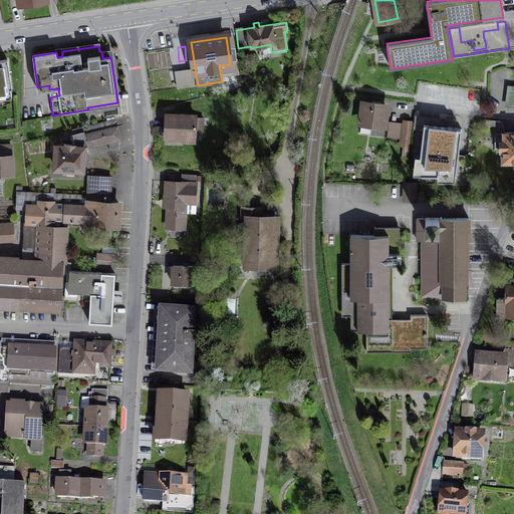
[(12,88),(7,59),(0,60),(0,98),(12,97),(10,88),(12,88)]
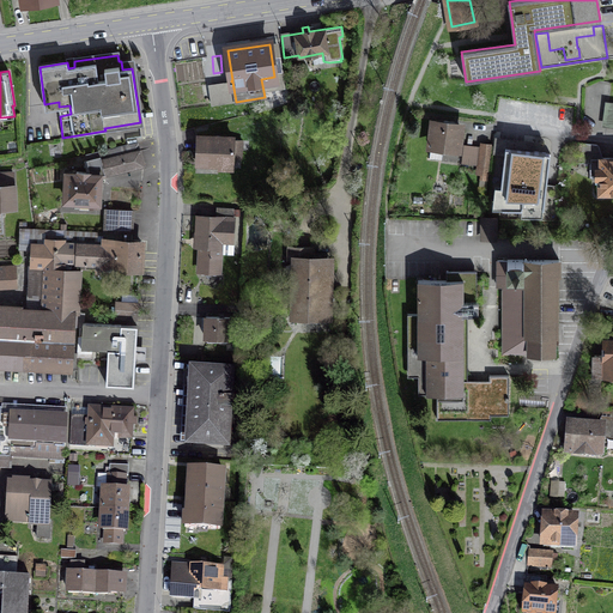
[(212,104),(231,102),(229,84),(210,86),(212,104)]
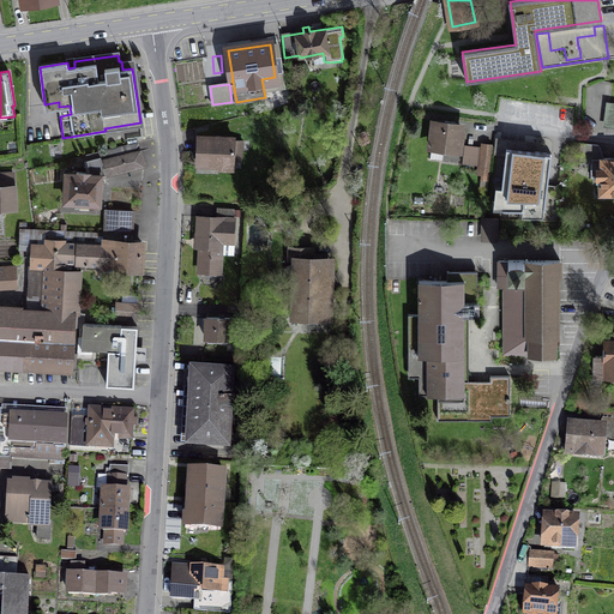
[(457,161),(461,127),(455,126),(455,122),(445,121),(445,125),(434,124),(432,145),(445,148),(444,160),(457,161)]
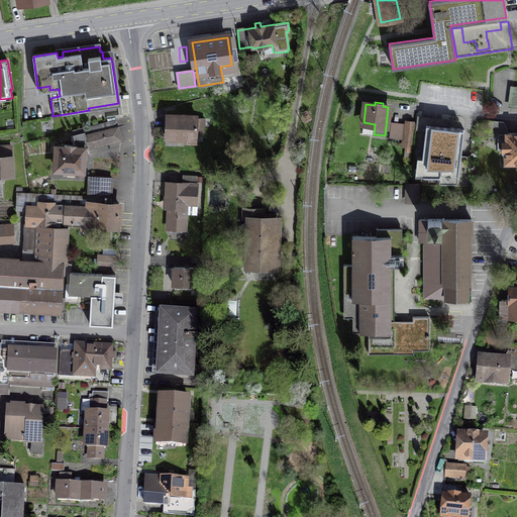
[(204,118),(166,116),(166,136),(185,137),(184,141),(197,141),(197,129),(204,129),(204,118)]
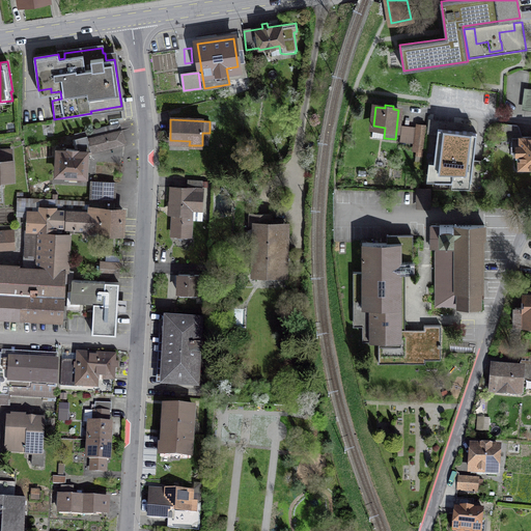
[(78,152),(86,152),(124,143),(119,123),(75,135),(78,149),(66,148),(66,151),(78,152)]
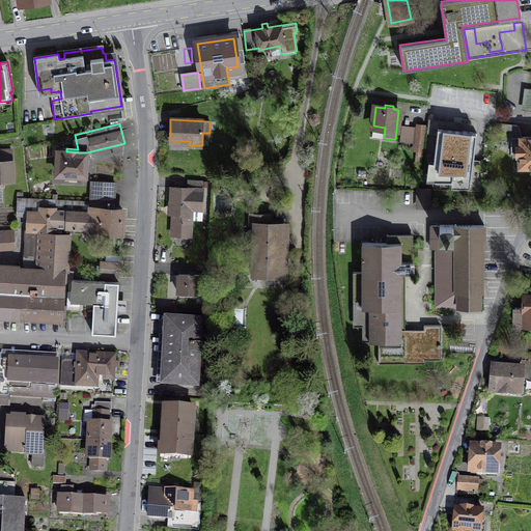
[(521,154),(521,166),(530,165),(530,136),(521,137),(518,126),(501,123),(501,141),(512,141),(512,145),(518,145),(518,154),(521,154)]
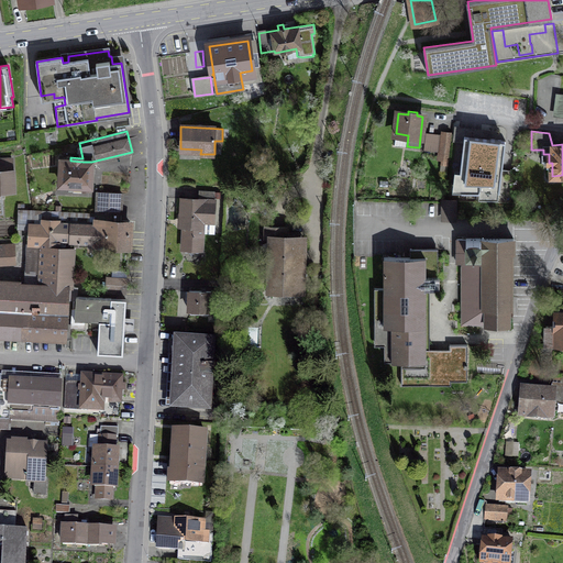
[(443,132),(440,159),(442,159),(441,164),(448,165),(451,133),(443,132)]
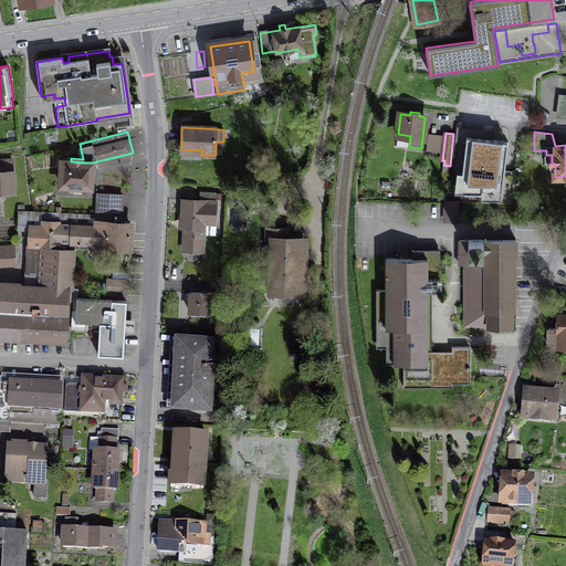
[(464,173),(464,192),(482,194),(482,190),(502,192),(509,142),(467,136),(462,173),(464,173)]
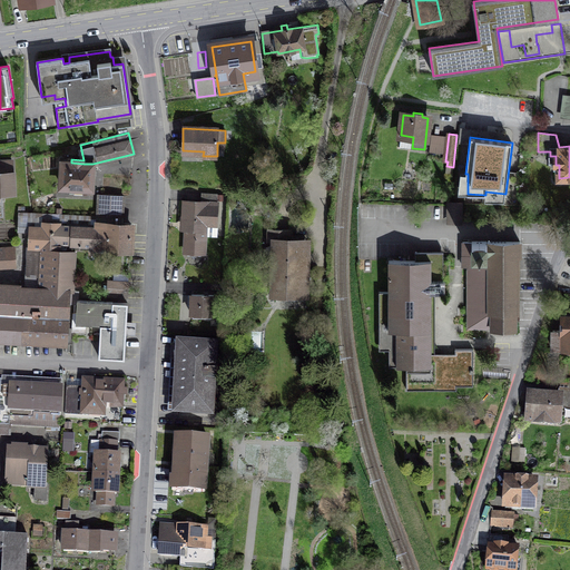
[(0,210),(2,212),(1,194),(13,193),(12,160),(0,160),(0,210)]
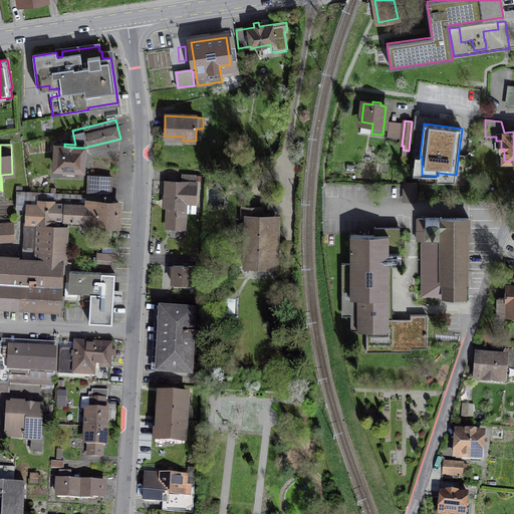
[(75,148),(64,147),(56,146),(55,168),(82,170),(83,148),(75,148)]
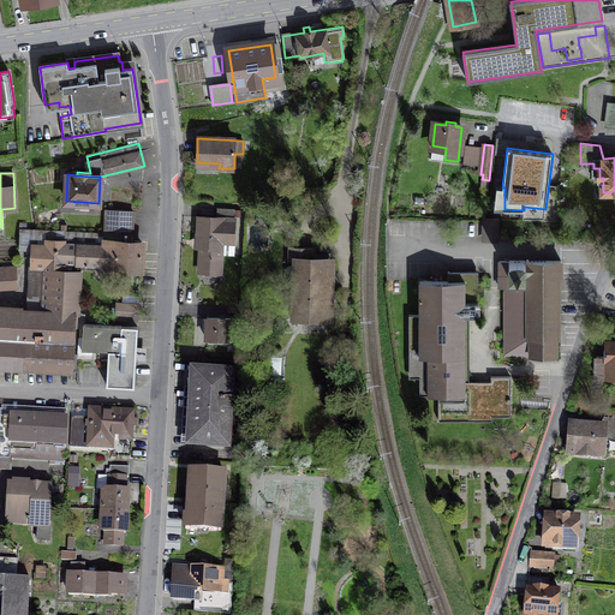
[(198,216),(197,240),(202,240),(199,272),(220,273),(222,242),(233,243),(234,209),(218,208),(216,218),(198,216)]
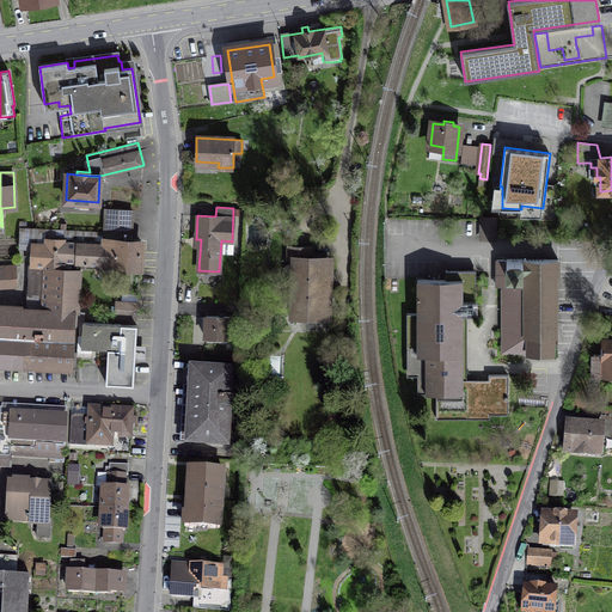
[(105,231),(132,232),(133,210),(114,209),(112,219),(105,219),(105,231)]
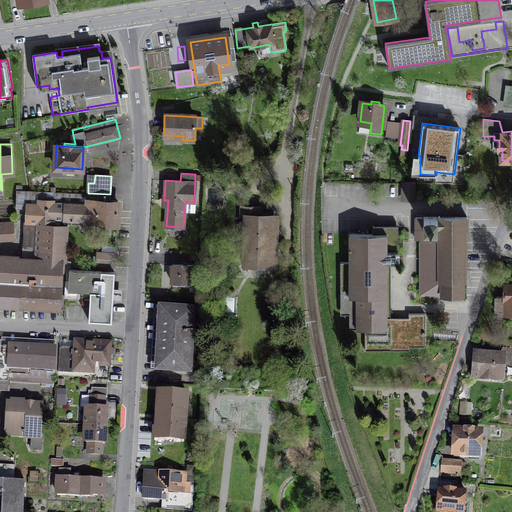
[(414,182),(403,182),(403,199),(413,199),(414,182)]
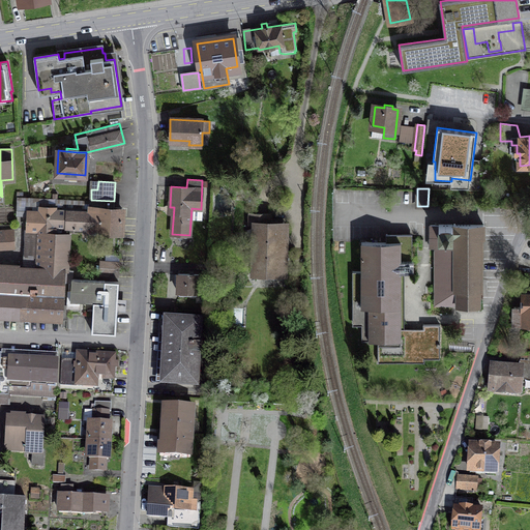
[(27,215),(27,229),(37,230),(36,256),(35,269),(0,266),(0,315),(67,319),(67,307),(69,278),(70,278),(70,269),(64,269),(66,228),(89,229),(90,209),(113,210),(114,201),(91,200),(90,201),(18,198),(17,214),(27,215)]
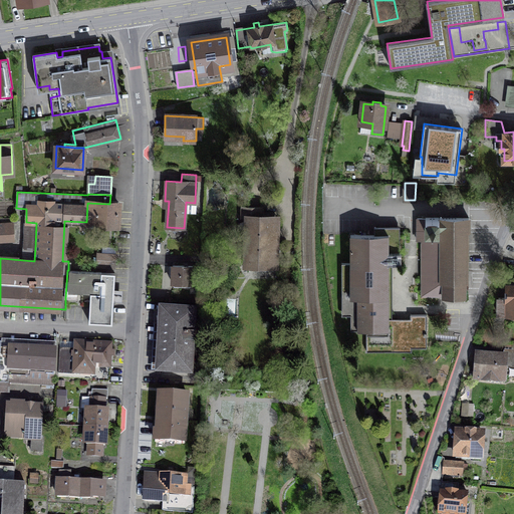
[(109,204),(87,203),(86,222),(117,224),(118,205),(109,204)]
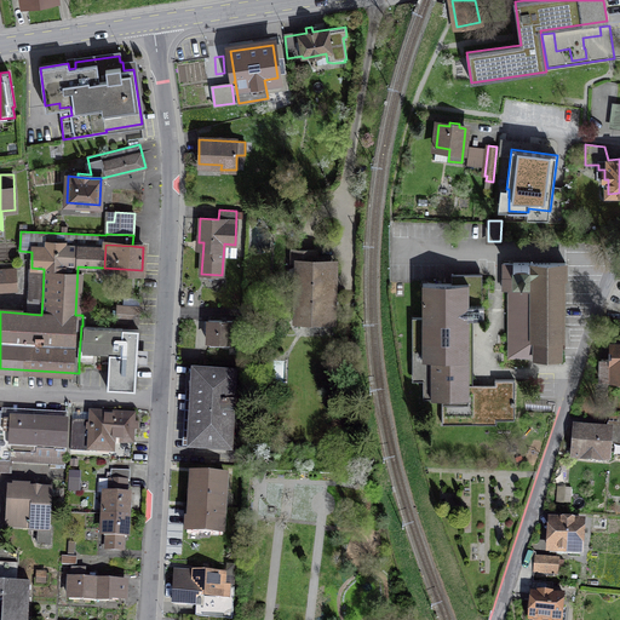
[(329,293),(329,263),(315,262),(315,250),(293,250),(292,263),(298,263),(297,315),(311,315),(311,319),(332,320),(333,293),(329,293)]
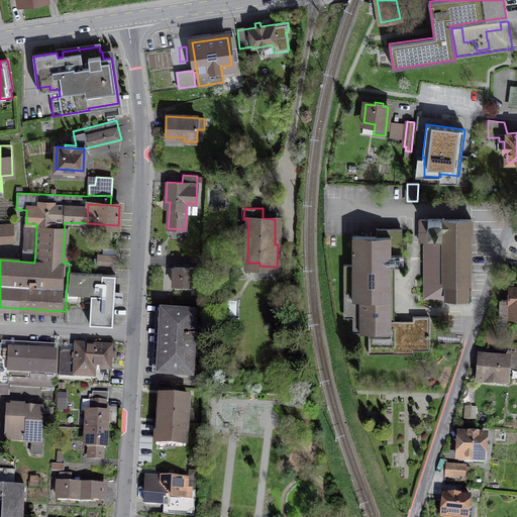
[(419,241),(425,241),(425,296),(445,296),(445,299),(468,299),(468,284),(470,284),(470,232),(472,232),(472,219),(419,219),(419,241)]
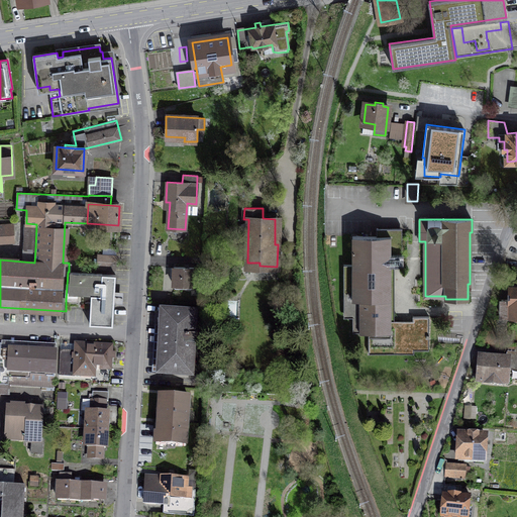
[(35,249),(36,224),(26,223),(24,223),(23,249),(35,249)]
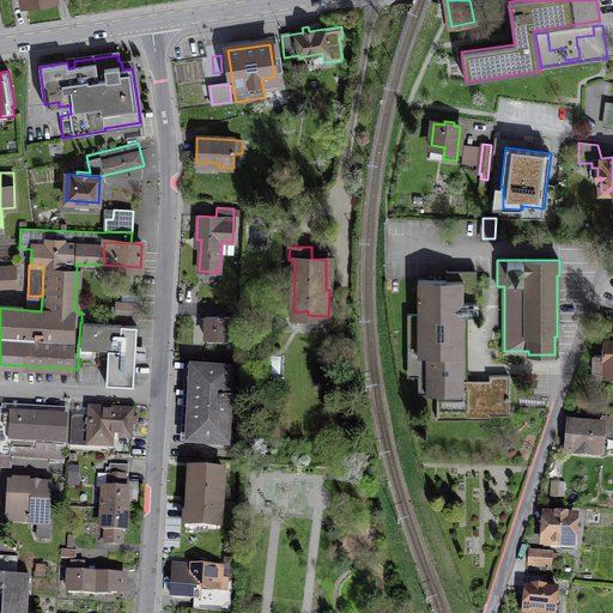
[(17,284),(16,266),(0,266),(0,287),(6,287),(6,284),(17,284)]
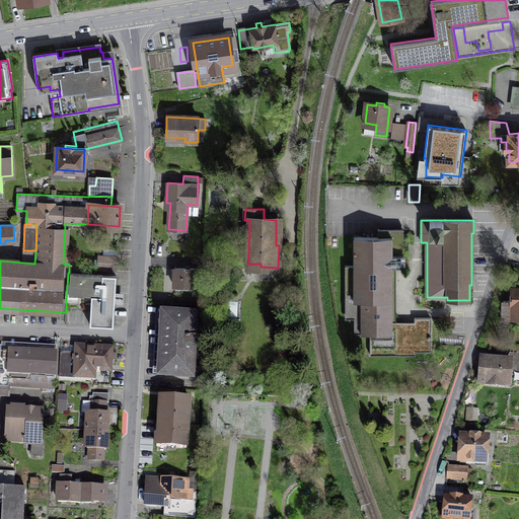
[(370,355),(392,355),(392,324),(391,267),(404,267),(404,255),(403,255),(403,229),(378,229),(378,237),(354,237),(354,266),(345,266),(345,318),(354,318),(354,334),(370,334),(370,355)]
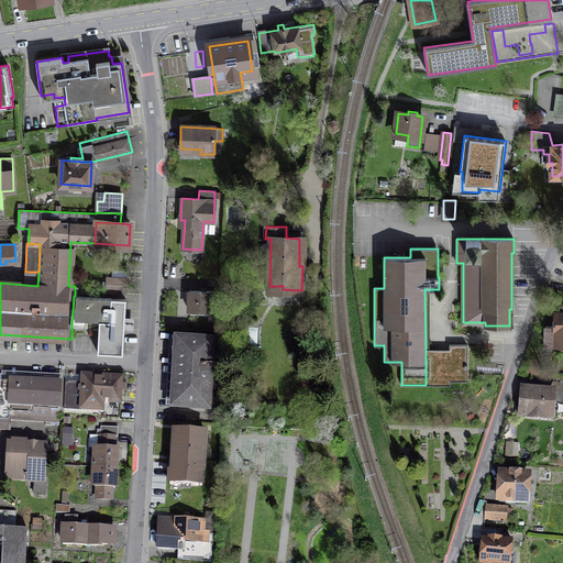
[(246,272),(230,271),(230,279),(246,279),(246,272)]
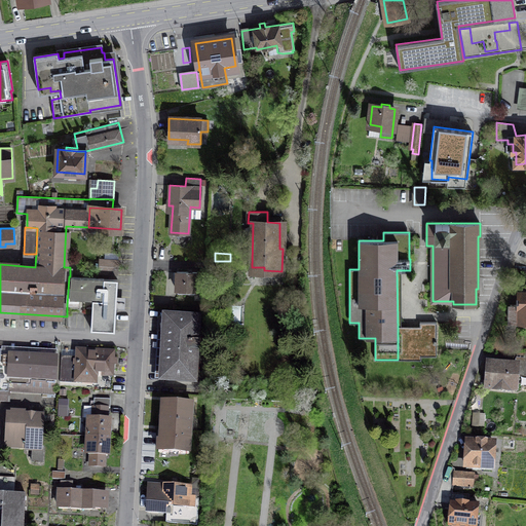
[(177,271),(176,290),(196,291),(196,298),(204,297),(205,275),(197,275),(197,272),(177,271)]
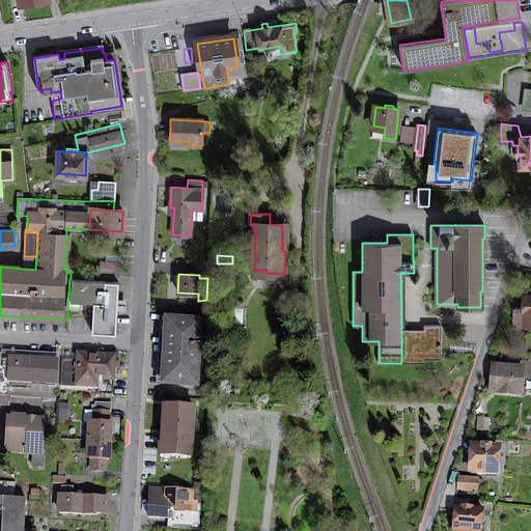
[(71,279),(70,279),(67,308),(79,308),(79,302),(93,303),(92,333),(115,334),(118,282),(71,279)]
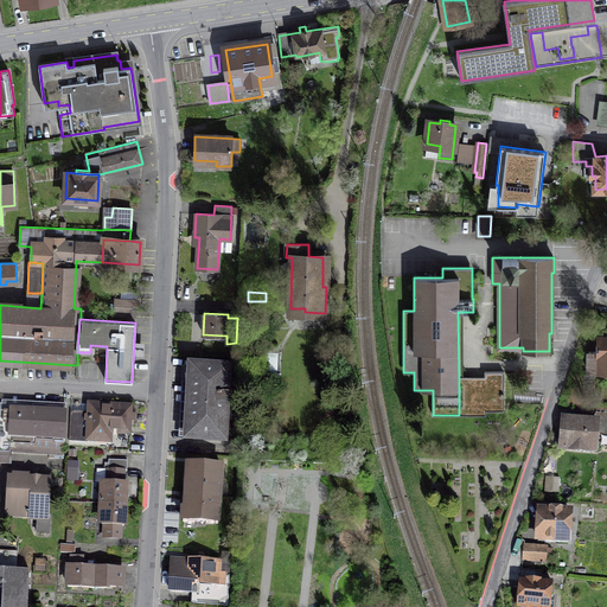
[(606,337),(599,337),(599,352),(588,352),(588,371),(606,370),(606,337)]
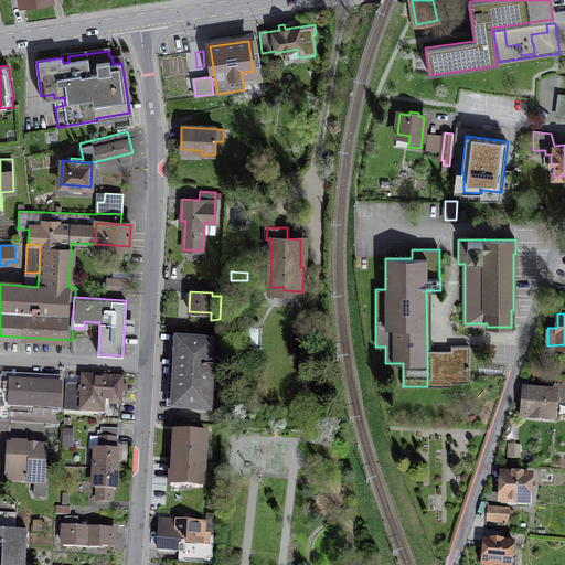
[(174,408),(209,411),(210,379),(212,379),(212,369),(211,369),(212,344),(179,342),(174,408)]
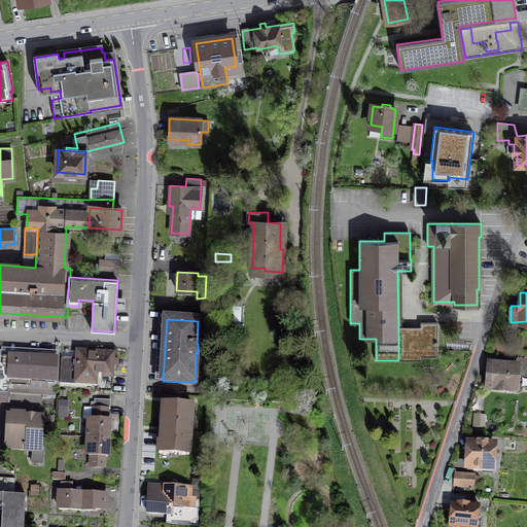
[(421,329),(398,329),(398,360),(422,360),(422,356),(437,356),(437,323),(421,323),(421,329)]
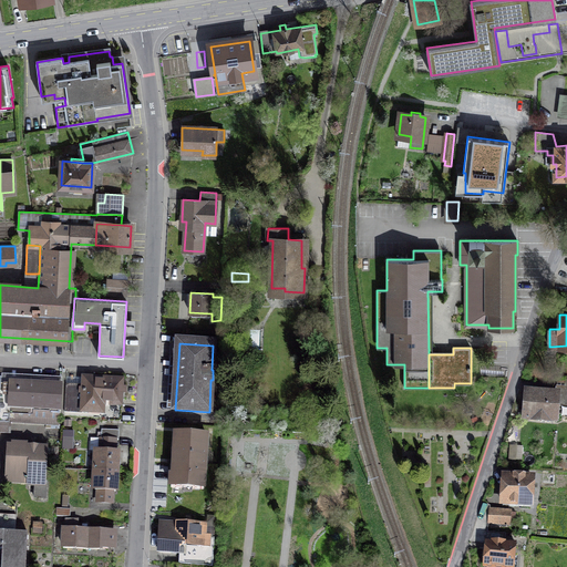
[(103,418),(103,421),(120,422),(122,380),(84,379),(83,385),(66,384),(64,411),(76,412),(76,416),(103,418)]
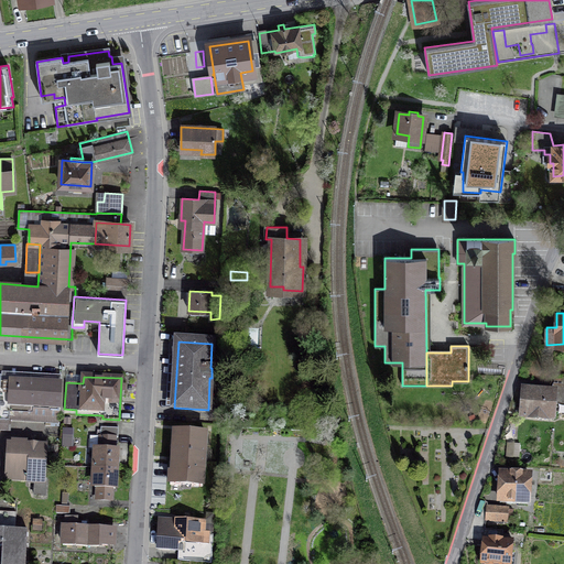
[(61,384),(1,381),(0,397),(0,430),(9,431),(9,420),(58,423),(61,384)]
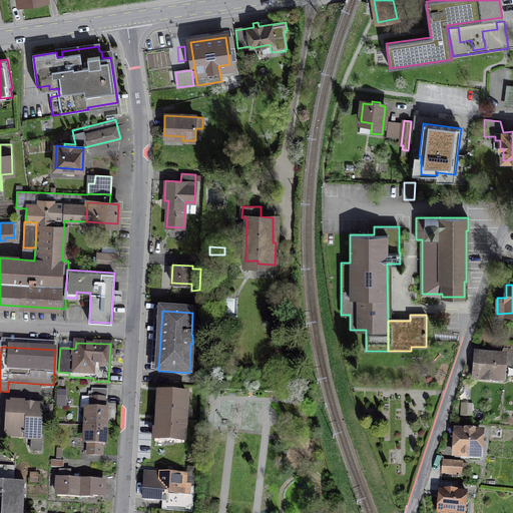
[(503,358),(478,356),(476,378),(504,379),(505,369),(502,369),(503,358)]
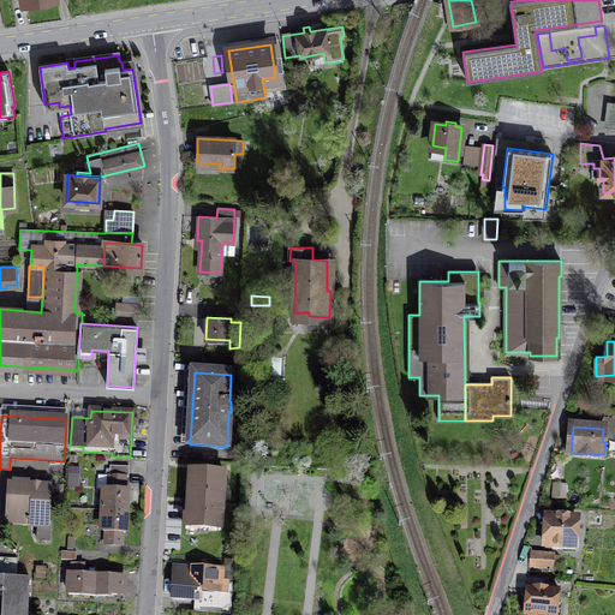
[(109,476),(126,477),(129,477),(130,467),(111,466),(109,476)]
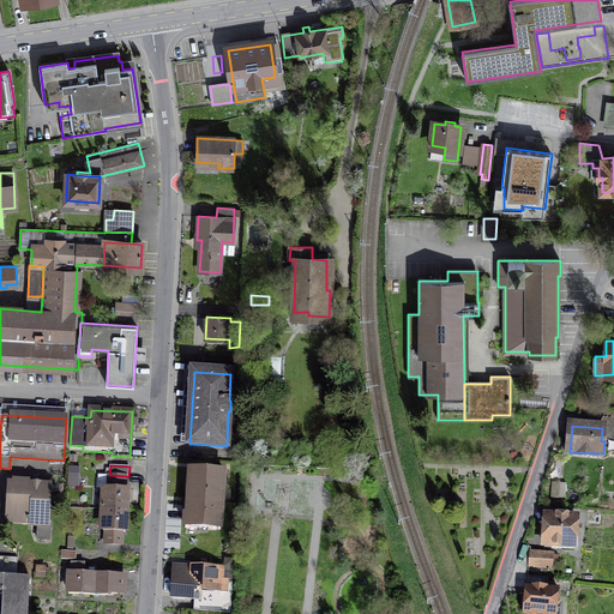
[(186,513),(186,528),(220,530),(223,471),(191,469),(188,513),(186,513)]
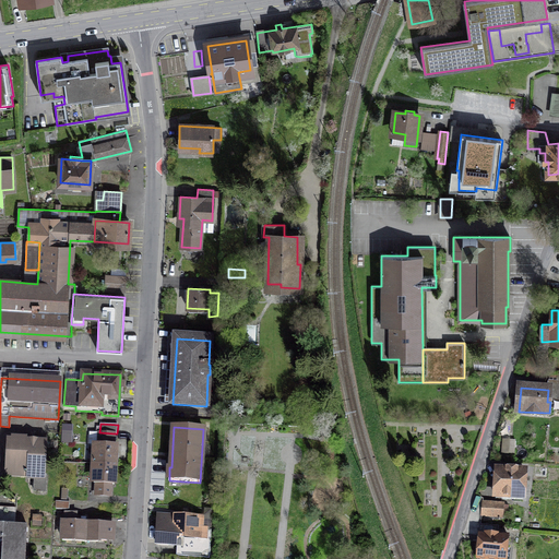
[(72,443),(72,432),(62,432),(62,443),(72,443)]
